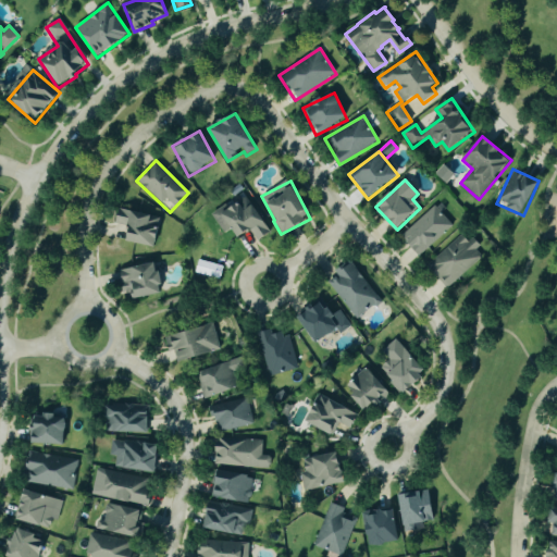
[(212,213),(222,234),(233,229),(237,238),(251,232),(257,242),(269,235),(249,197),(227,208),(226,207),(212,213)]
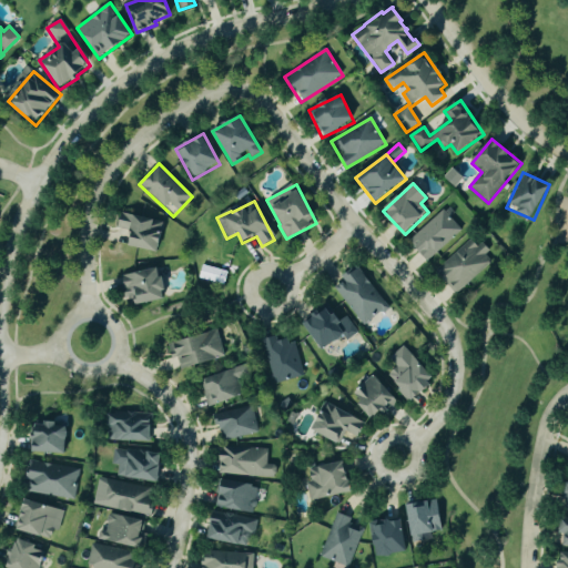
[(462,233),(445,211),(409,239),(426,260),(462,233)]
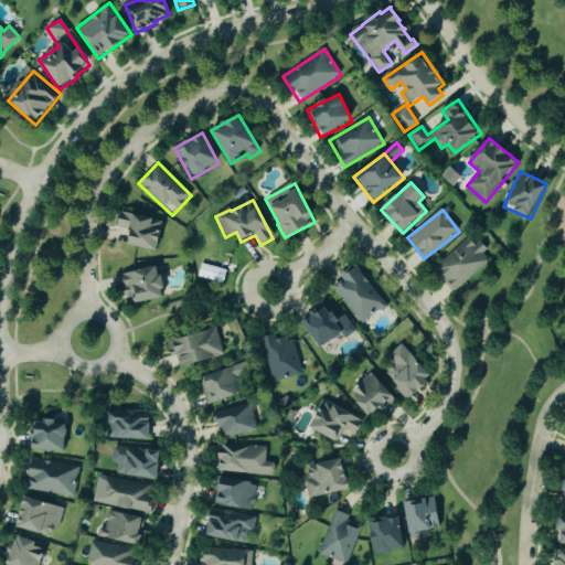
[(127,245),(157,252),(164,222),(121,212),(118,227),(130,231),(127,245)]
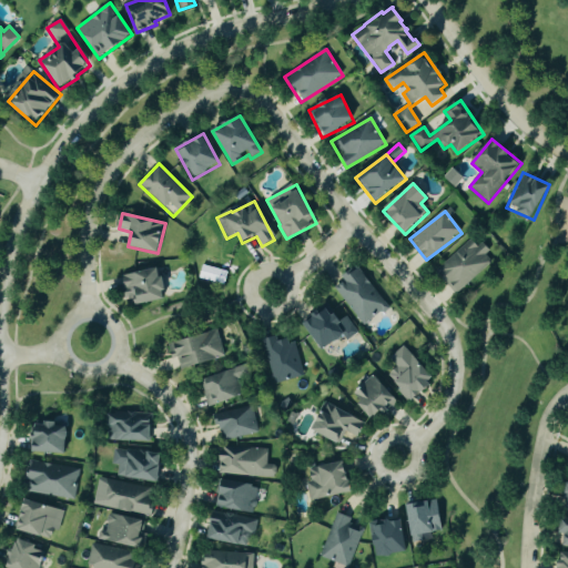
[(456,294),(494,261),(473,237),(435,271),(456,294)]
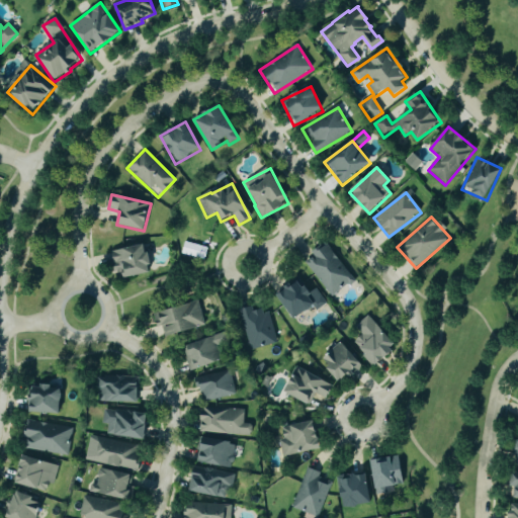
[(354,279),(326,244),(304,262),(332,297),(354,279)]
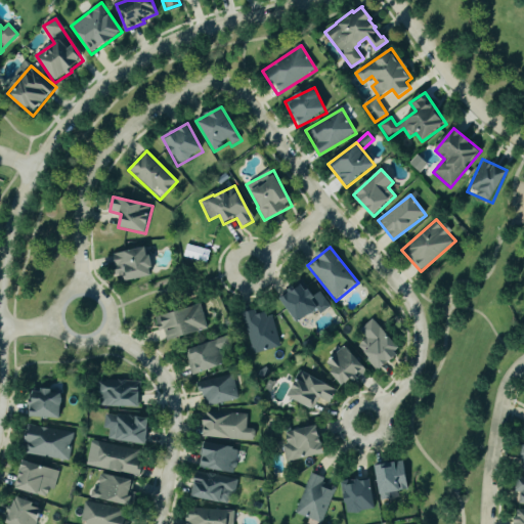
[(153,277),(148,249),(114,254),(118,282),(153,277)]
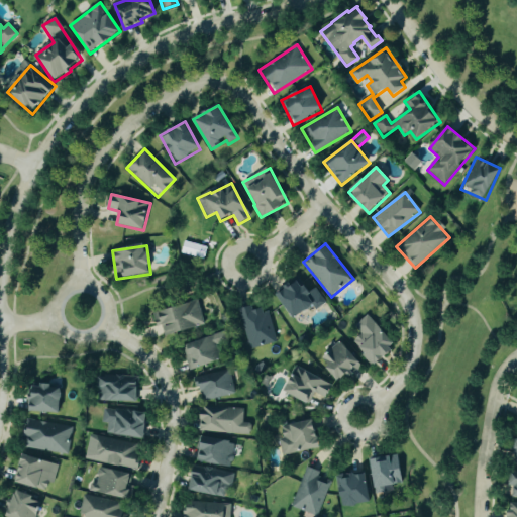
[(293,320),(321,304),(304,276),(276,292),(293,320)]
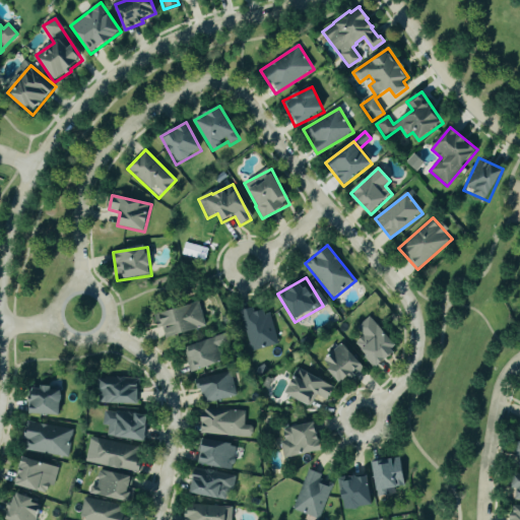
[(165,338),(206,328),(200,304),(154,315),(157,327),(163,326),(165,338)]
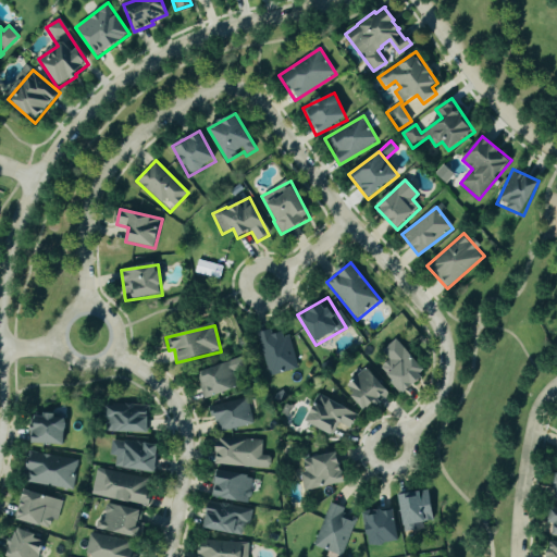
[(285,331),(273,335),(271,330),(256,335),(270,378),(298,368),(285,331)]
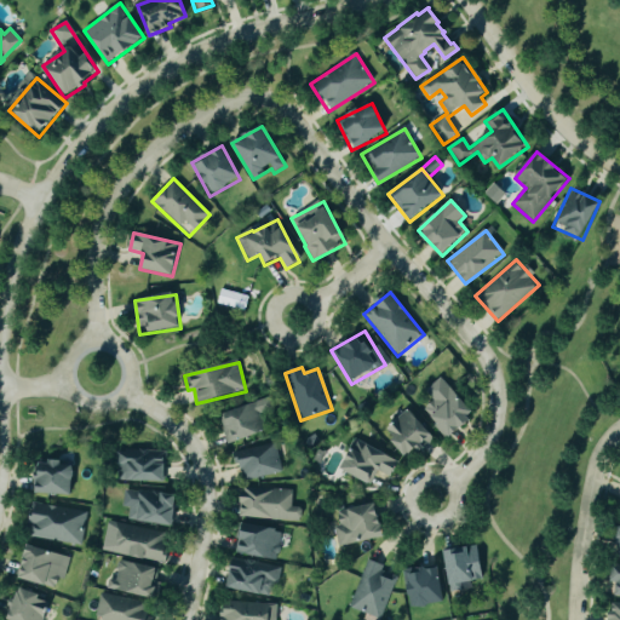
[(476,415),(441,377),(424,392),(432,401),(422,411),(448,440),(476,415)]
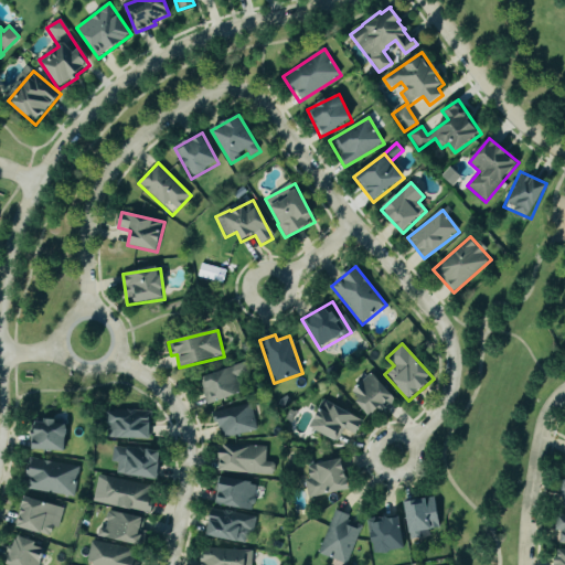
[(200,377),(206,405),(243,395),(237,379),(249,376),(246,365),(200,377)]
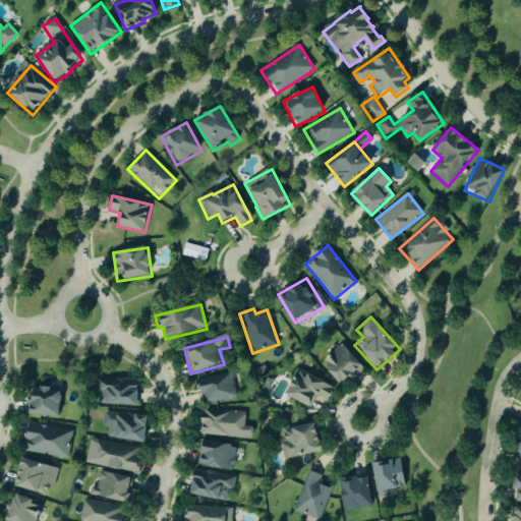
[(363,368),(344,345),(323,361),(342,386),(363,368)]
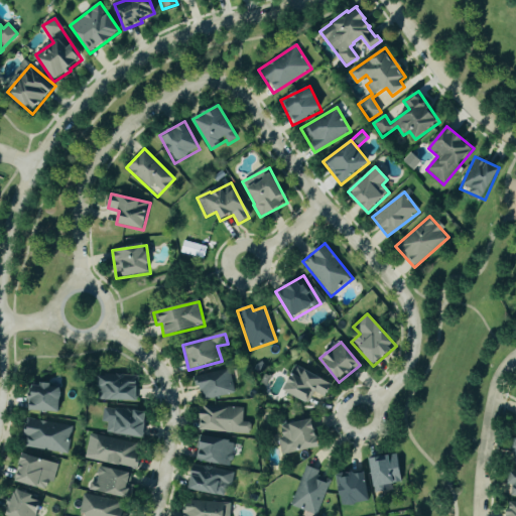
[(284,392),(309,403),(313,392),(326,397),(333,383),(295,367),(284,392)]
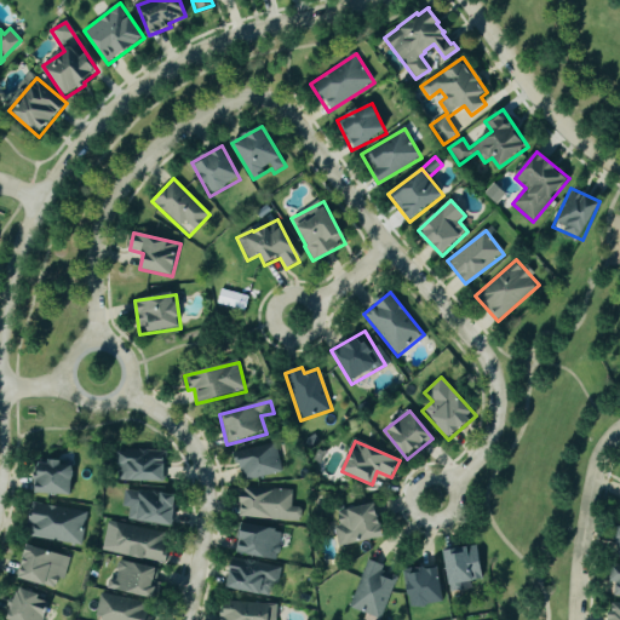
[(280,475),(276,446),(236,451),(240,480),(280,475)]
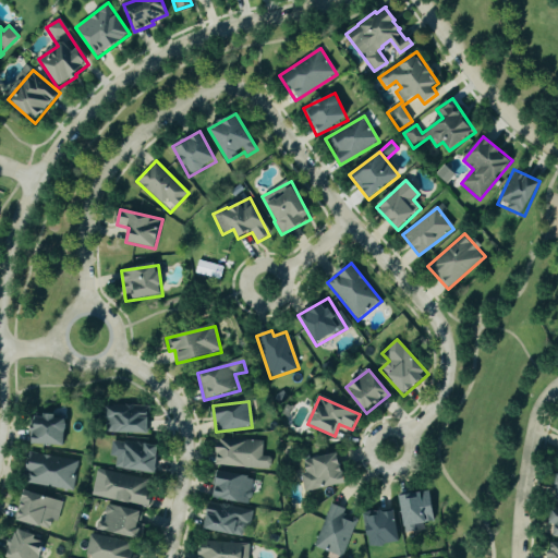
[(148,435),(149,407),(109,405),(108,434),(148,435)]
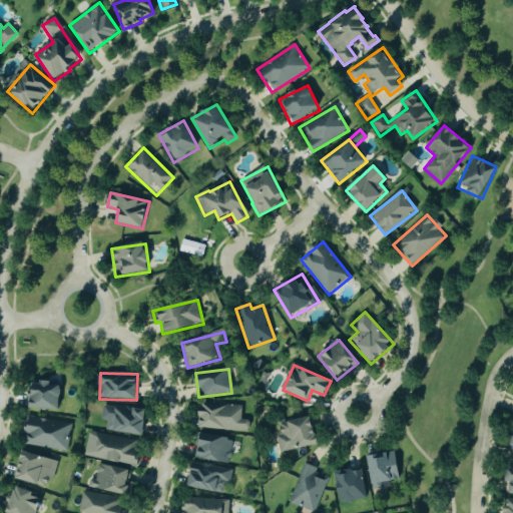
[(33,396),(28,396),(28,410),(60,410),(61,384),(33,383),(33,396)]
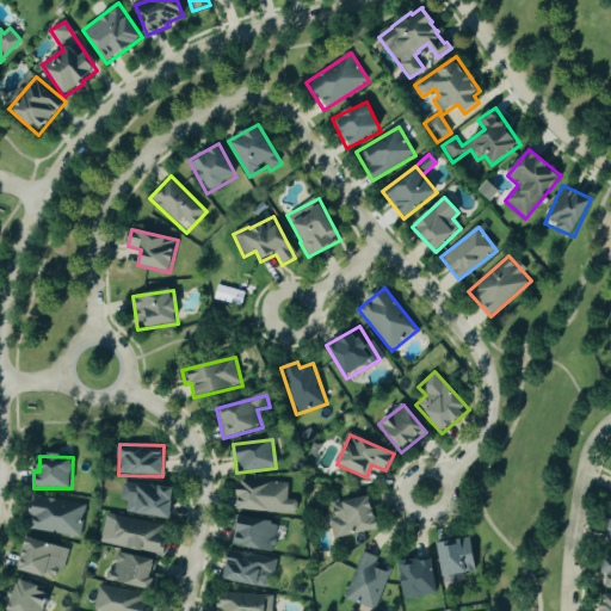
[(236,512),(296,513),(296,501),(287,500),(288,483),(238,481),(236,512)]
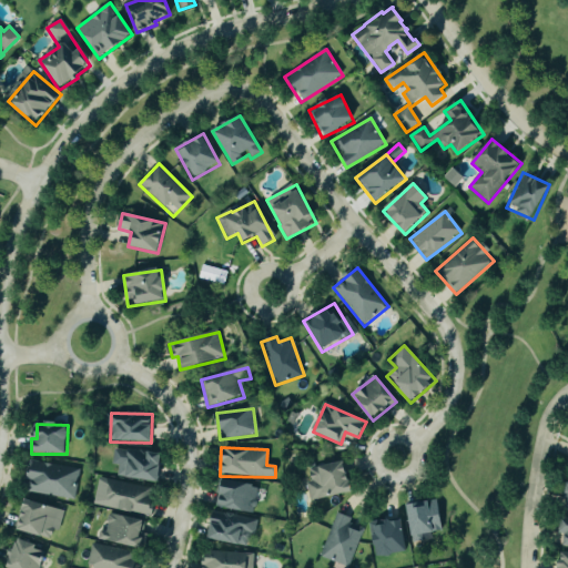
[(117,477),(159,483),(162,454),(114,448),(112,466),(118,466),(117,477)]
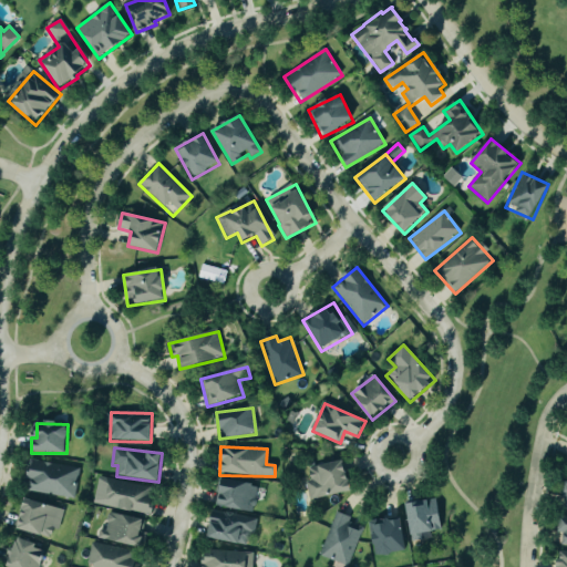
[(26,492),(74,500),(79,468),(30,462),(26,492)]
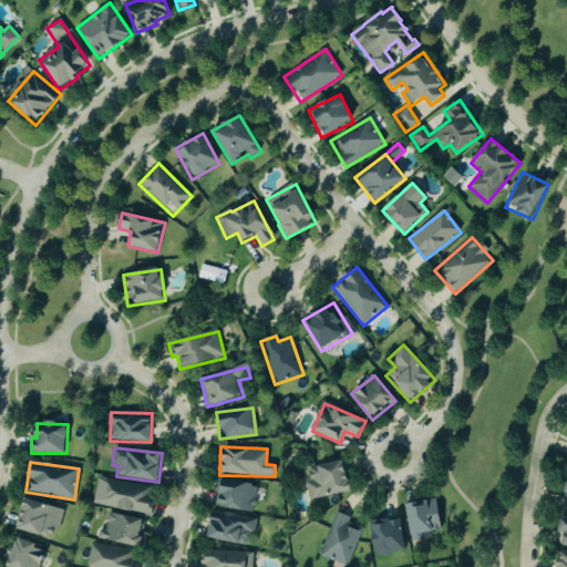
[(351,492),(344,462),(307,468),(309,481),(306,482),(309,501),(351,492)]
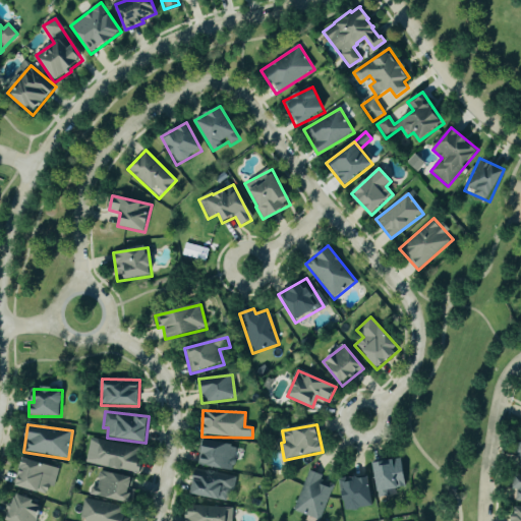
[(85,465),(137,472),(140,448),(89,440),(85,465)]
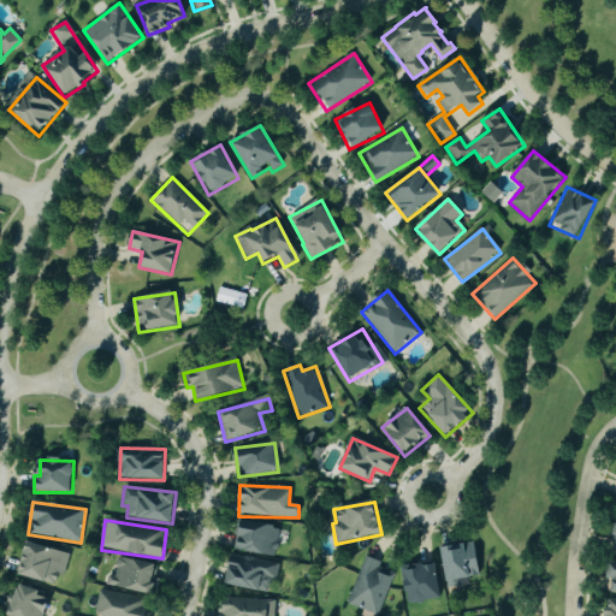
[(237,521),(234,551),(276,557),(279,527),(237,521)]
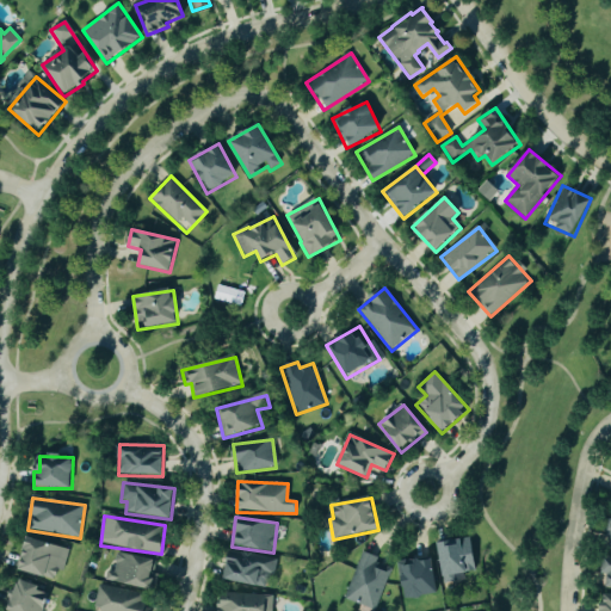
[(68,549),(28,538),(19,572),(55,581),(57,569),(63,571),(68,549)]
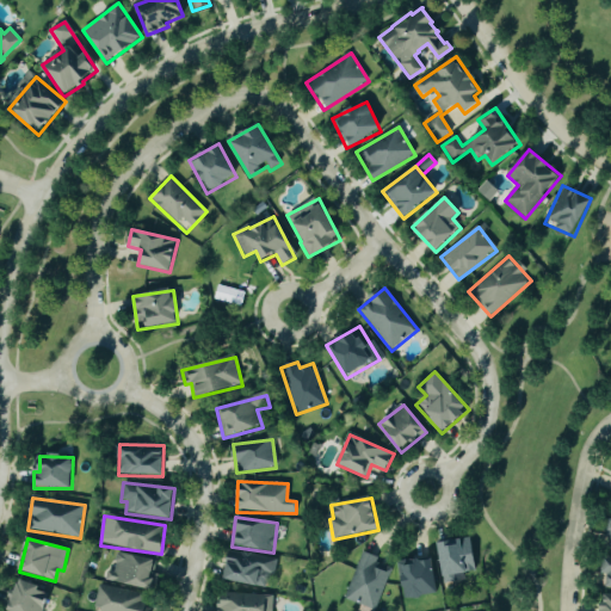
[(439,542),(442,584),(454,584),(454,574),(475,573),(473,541),(439,542)]
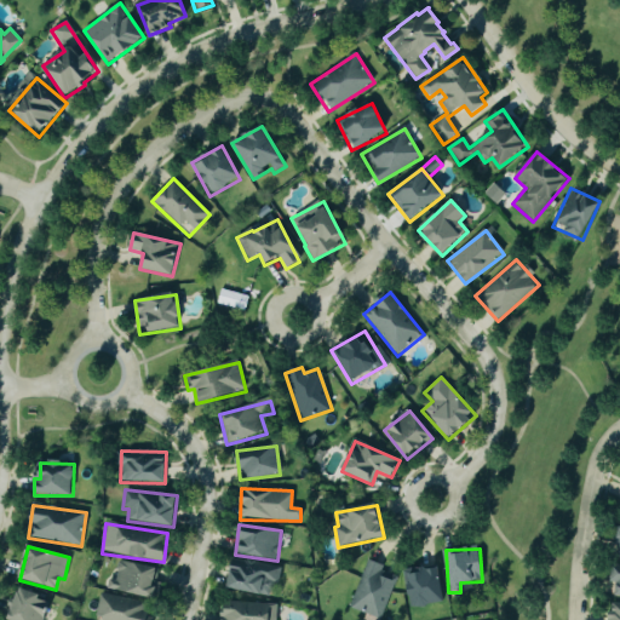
[(158,569),(119,561),(114,581),(109,579),(107,589),(154,600),(158,589),(154,587),(158,569)]
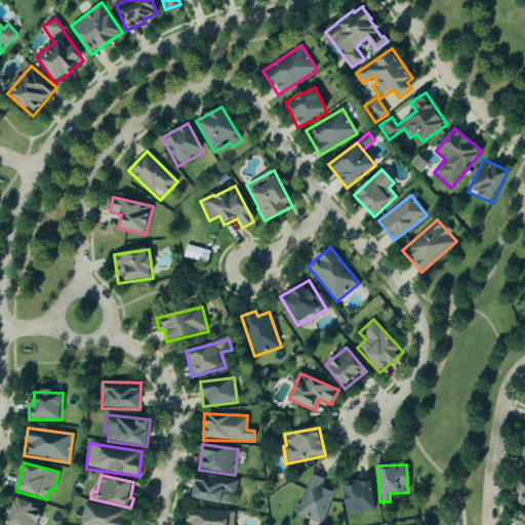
[(229,505),(231,494),(236,495),(238,480),(196,475),(193,500),(229,505)]
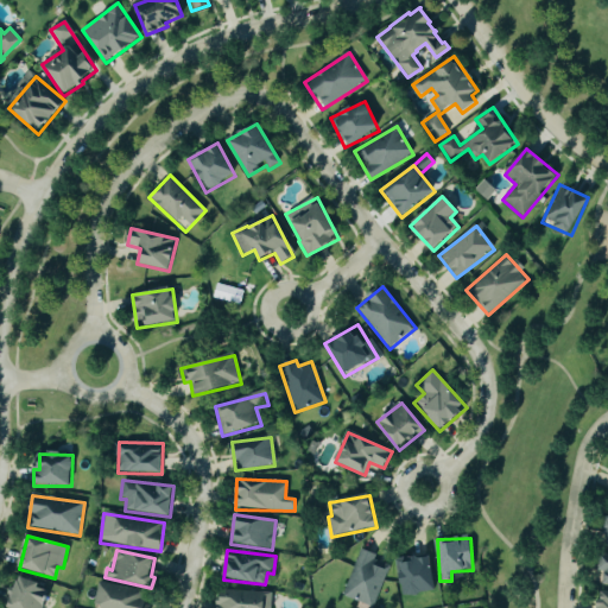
[(373,607),(388,567),(374,561),(375,556),(360,550),(342,596),(373,607)]
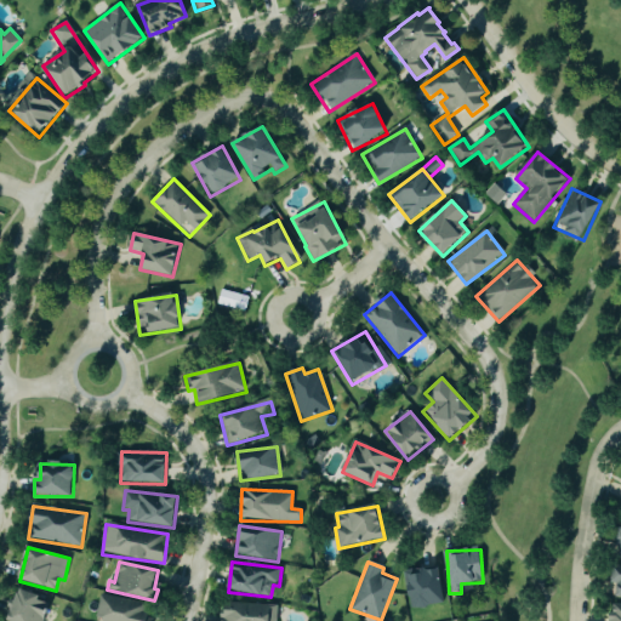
[(410,610),(445,603),(438,567),(404,574),(410,610)]
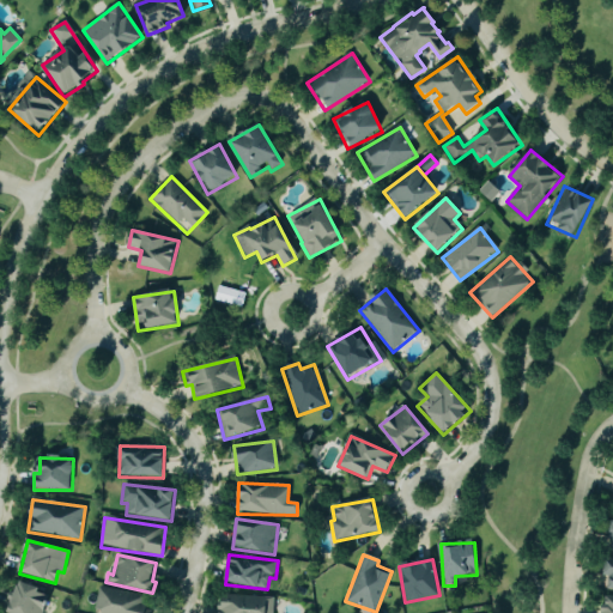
[(8,612),(43,612),(49,593),(17,584),(8,612)]
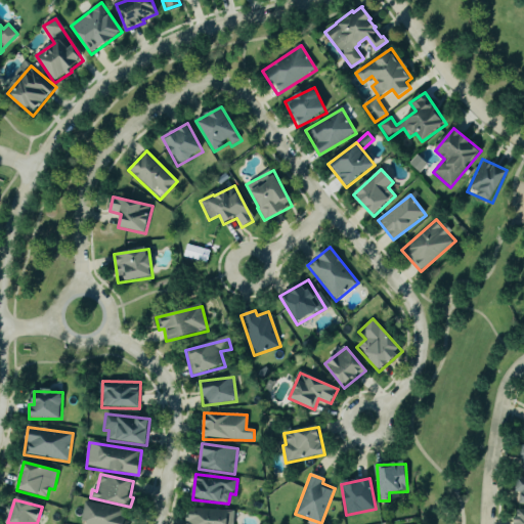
[(127,523),(130,512),(85,501),(80,523),(127,523)]
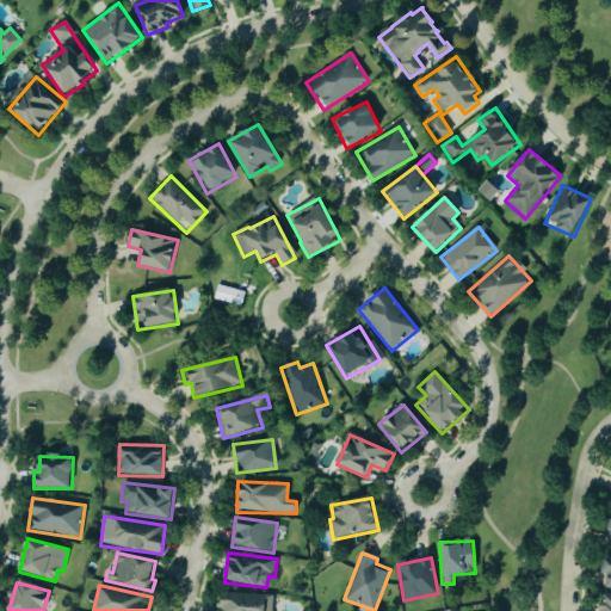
[(272,610),(273,597),(218,593),(217,610),(272,610)]
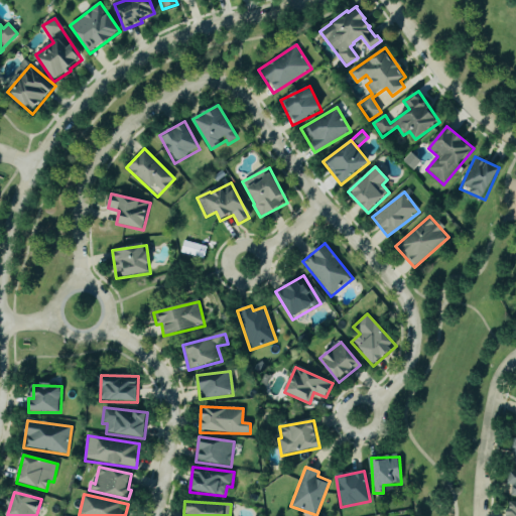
[(506,515),(515,515),(515,502),(507,503),(506,515)]
